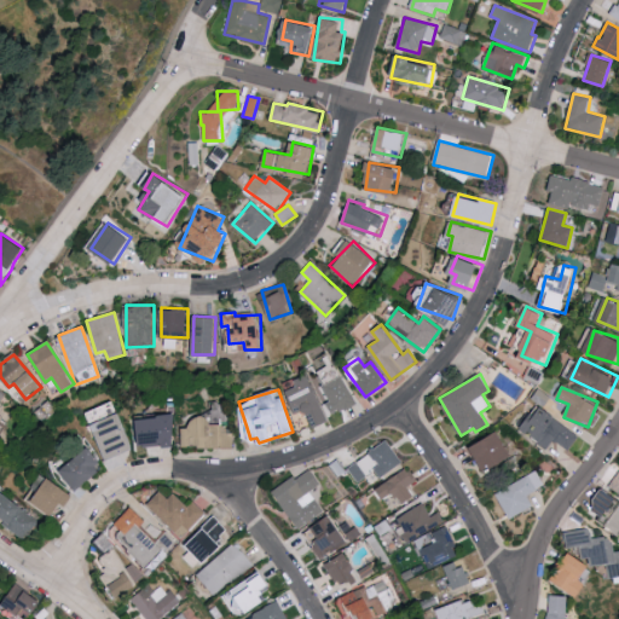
[(104,458),(131,451),(119,412),(115,414),(111,401),(88,410),(104,458)]
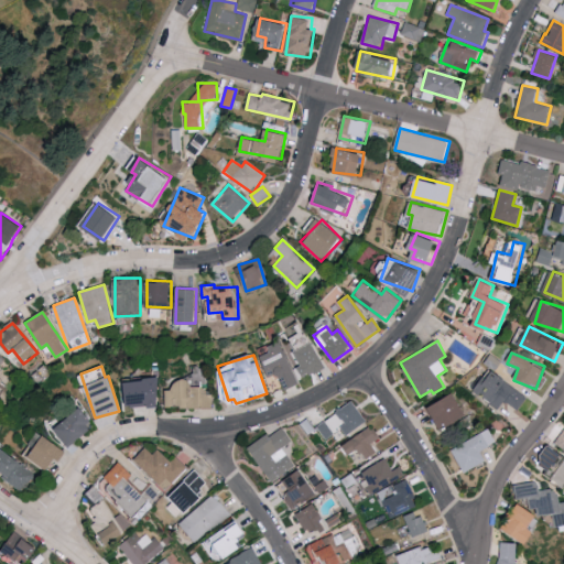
[(469,388),(501,407),(505,401),(519,410),(529,394),(490,372),(485,380),(476,375),(469,388)]
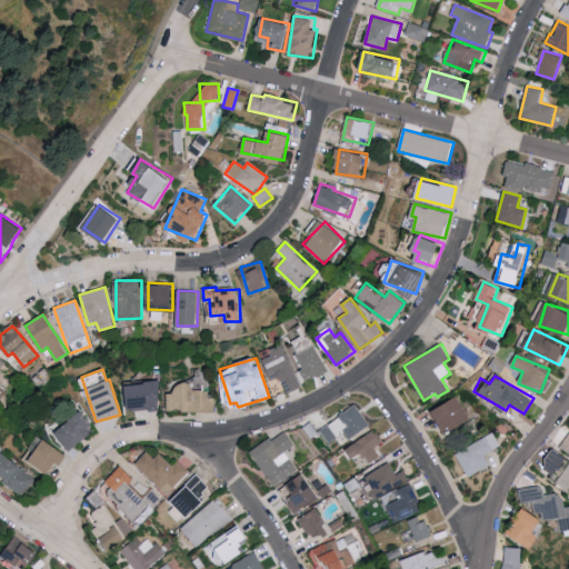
[(167,411),(215,411),(215,392),(190,393),(190,381),(175,382),(175,392),(167,392),(167,411)]
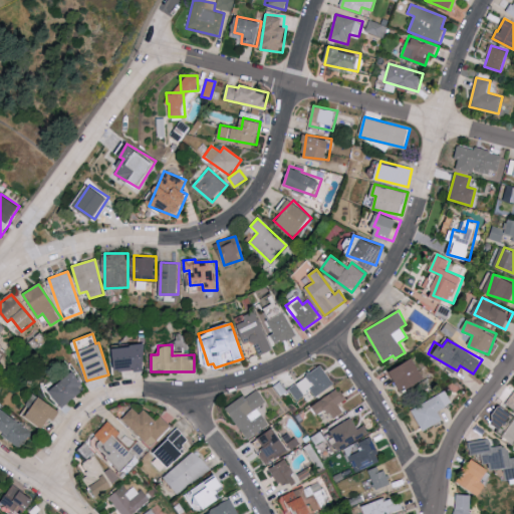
[(112,369),(134,368),(134,371),(142,370),(142,354),(137,355),(137,348),(111,349),(112,369)]
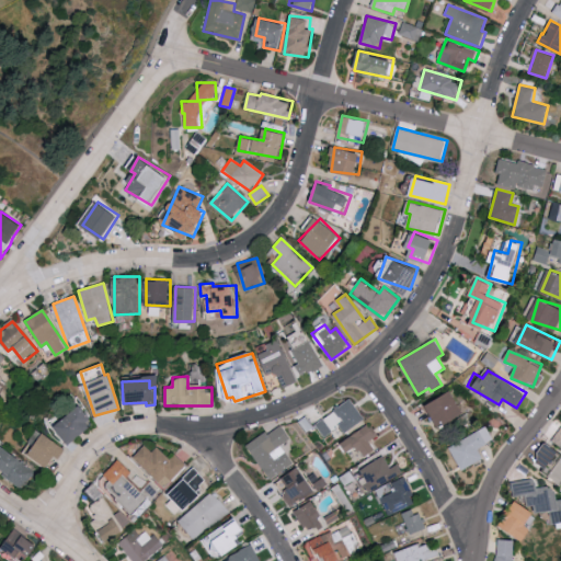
[(466,415),(455,391),(428,403),(439,427),(466,415)]
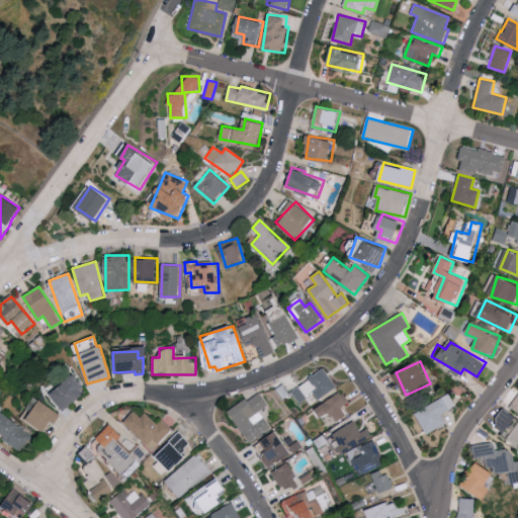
[(298,403),(315,393),(319,399),(337,387),(325,368),(290,391),(298,403)]
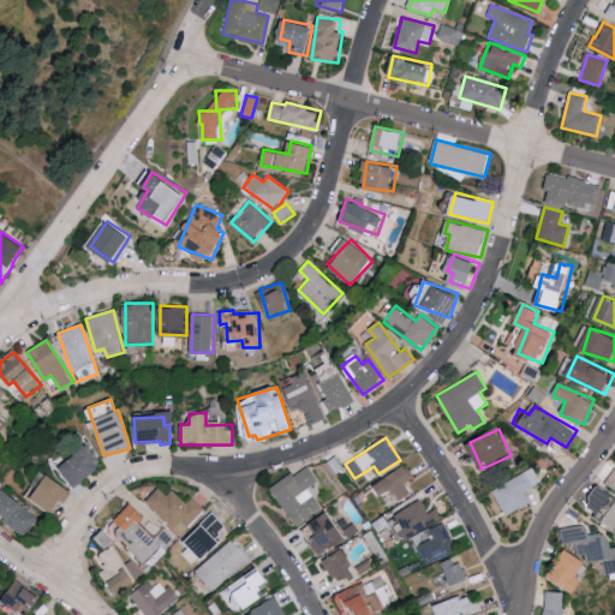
[(58,465),(72,487),(102,467),(88,446),(58,465)]
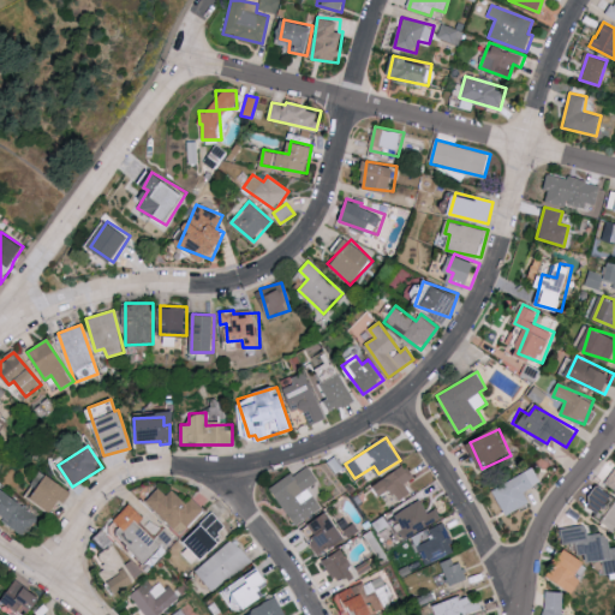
[(272,490),(298,525),(322,507),(308,488),(320,478),(308,463),(272,490)]
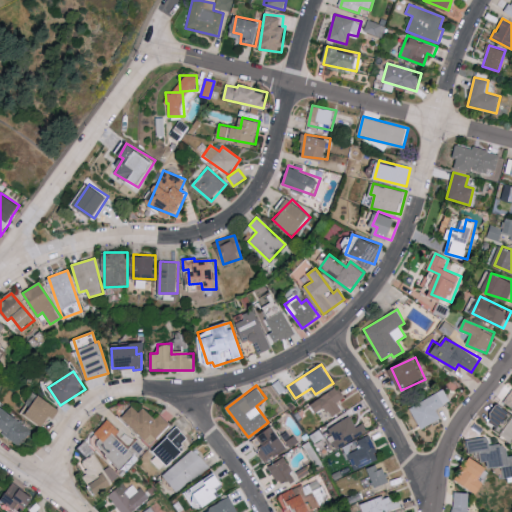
[(511,387),(503,405),(511,408),(511,387)]
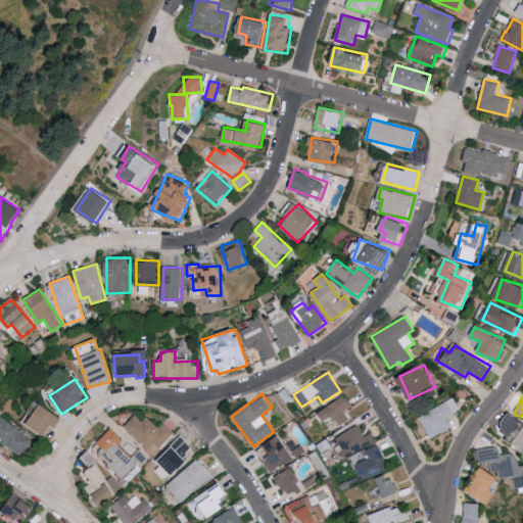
[(352,407),(347,396),(319,410),(324,421),(335,416),(340,425),(350,420),(345,410),(352,407)]
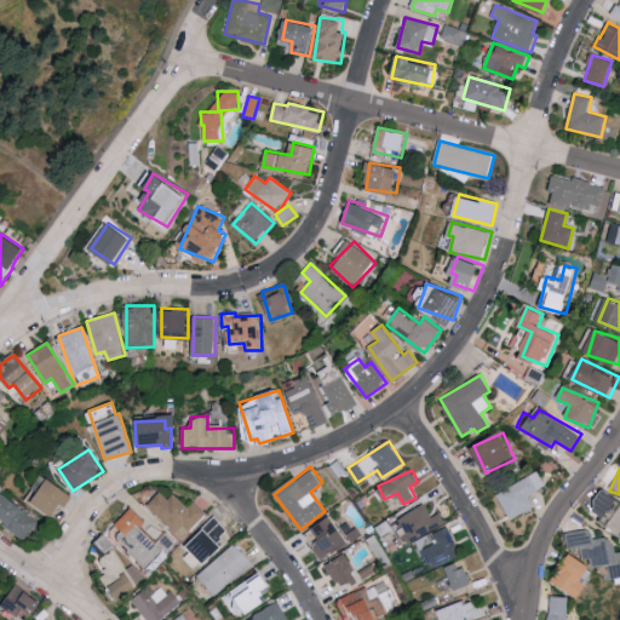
[(495,495),(511,520),(533,506),(528,497),(544,486),(535,471),(495,495)]
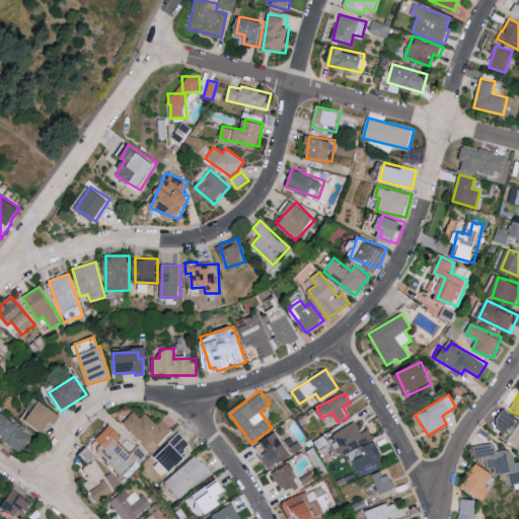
[(45,434),(58,414),(38,399),(24,420),(45,434)]
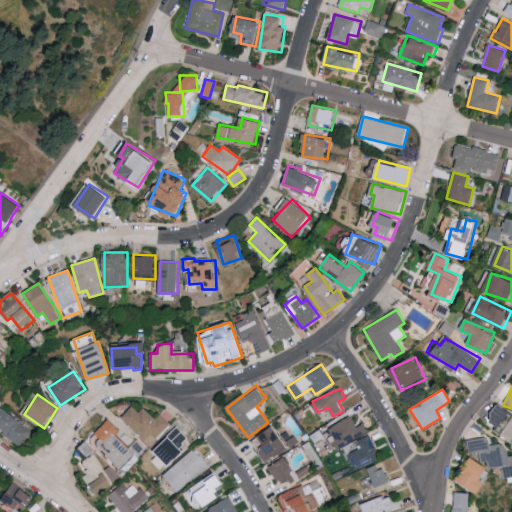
[(505,429),(502,433),(511,440),(511,412),(500,404),(490,418),(505,429)]
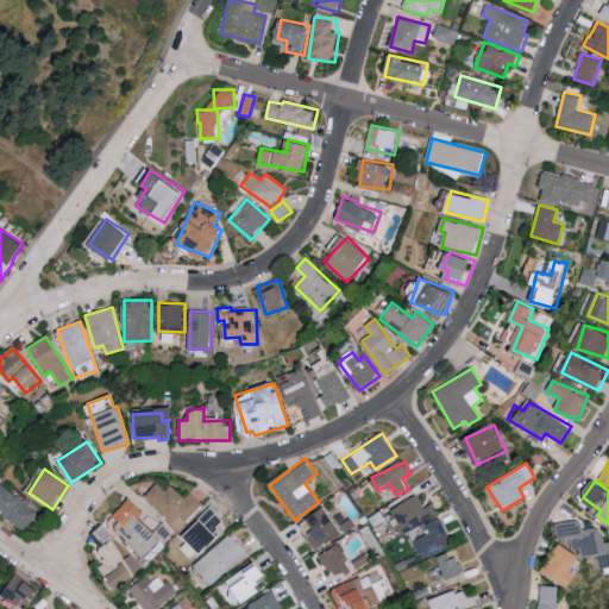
[(192,493),(186,498),(173,484),(167,490),(159,483),(146,495),(179,529),(203,504),(192,493)]
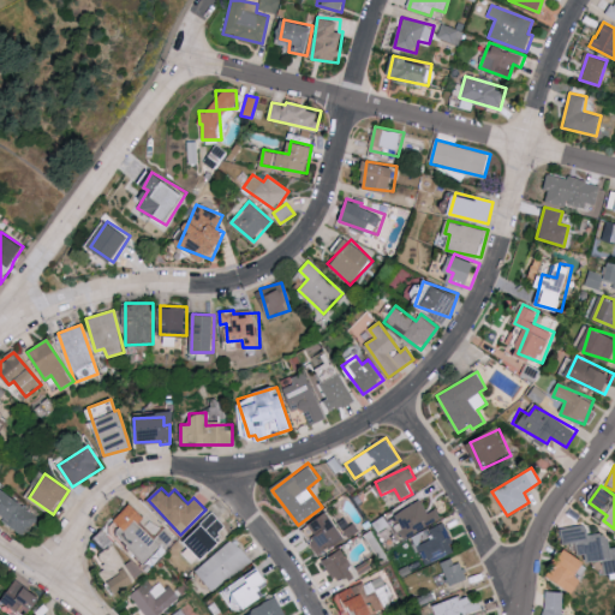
[(0,515),(23,535),(37,517),(3,489),(0,491),(0,515)]
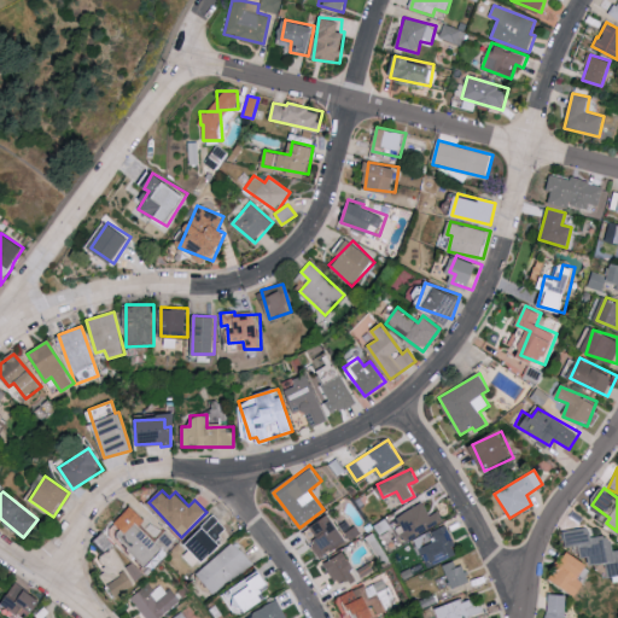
[(438,511),(431,516),(424,502),(396,518),(409,541),(444,520),(438,511)]
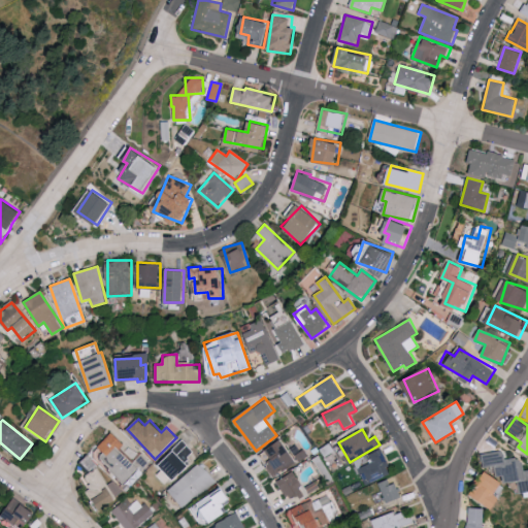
[(124,483),(138,469),(140,471),(149,463),(140,454),(131,462),(120,449),(125,444),(112,431),(93,450),(124,483)]
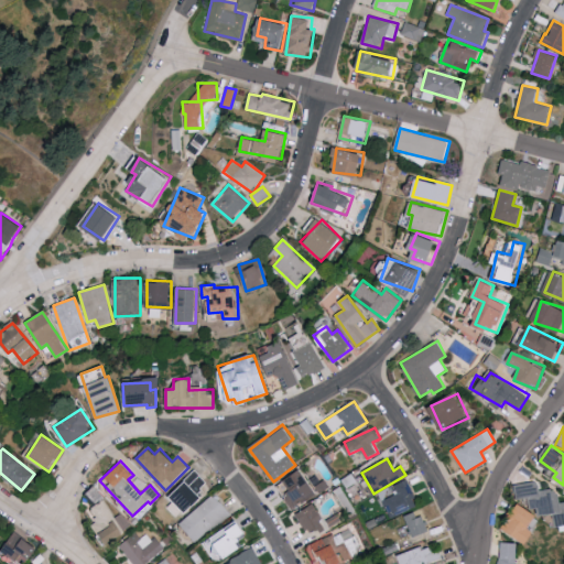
[(294,509),(316,495),(301,469),(283,480),(291,491),(285,496),(294,509)]
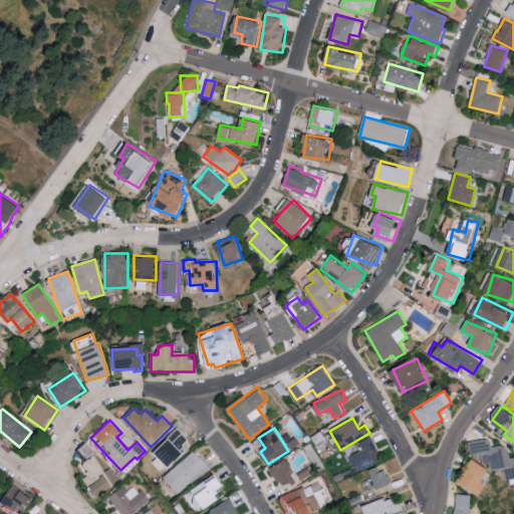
[(179,448),(187,441),(178,431),(159,447),(174,463),(184,453),(179,448)]
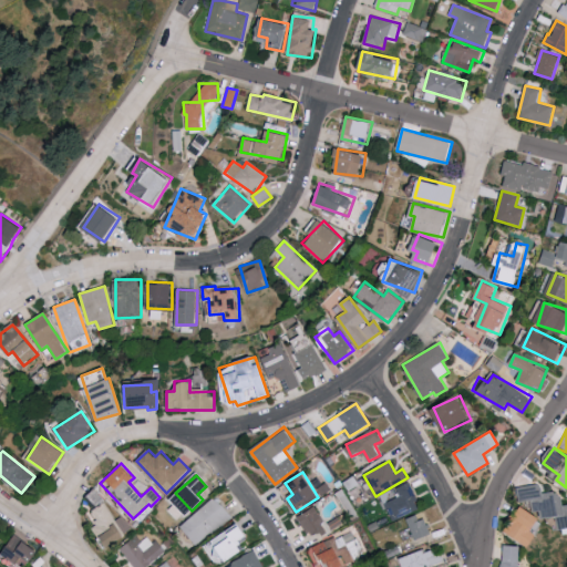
[(398,487),(401,496),(385,503),(394,521),(421,508),(409,482),(398,487)]
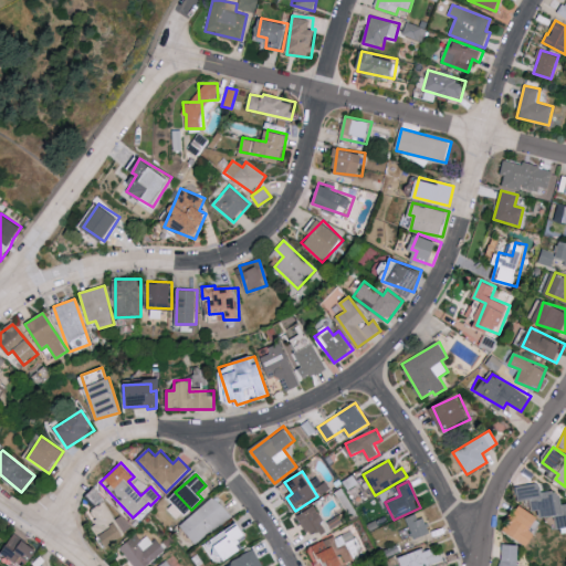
[(399,495),(396,488),(380,493),(383,501),(399,495)]
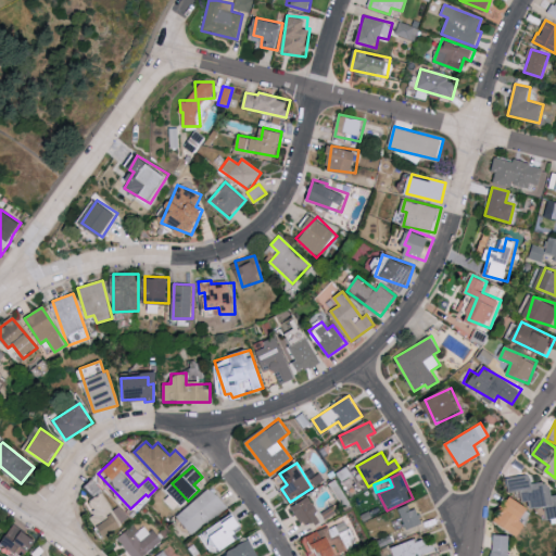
[(227,506),(210,487),(177,516),(194,535),(227,506)]
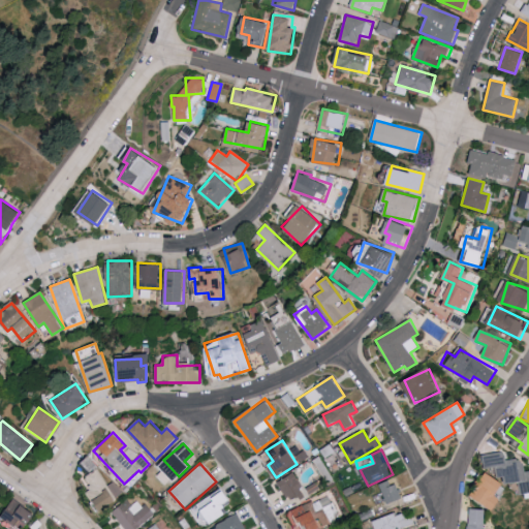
[(278,481),(290,502),(307,494),(293,472),(278,481)]
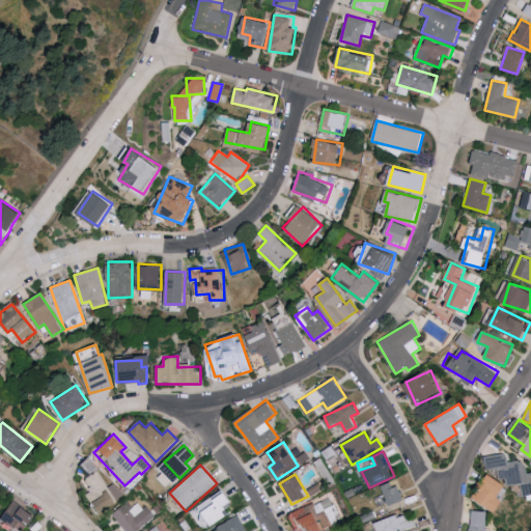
[(500,513),(507,502),(501,497),(508,485),(490,474),(475,497),(500,513)]
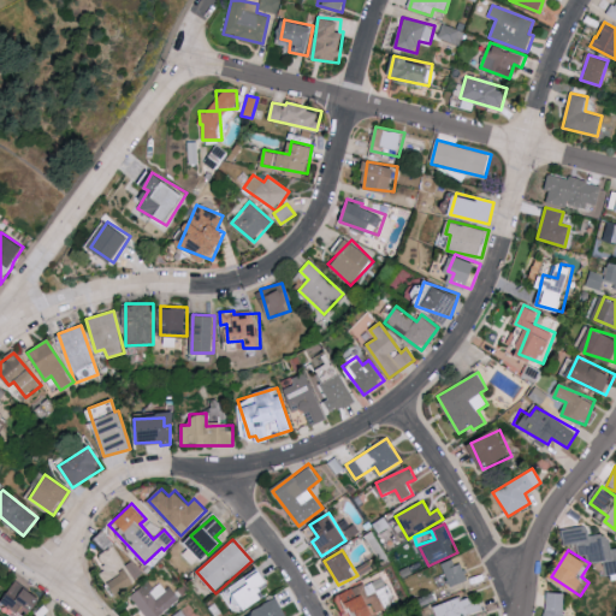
[(457,557),(440,564),(450,587),(467,580),(457,557)]
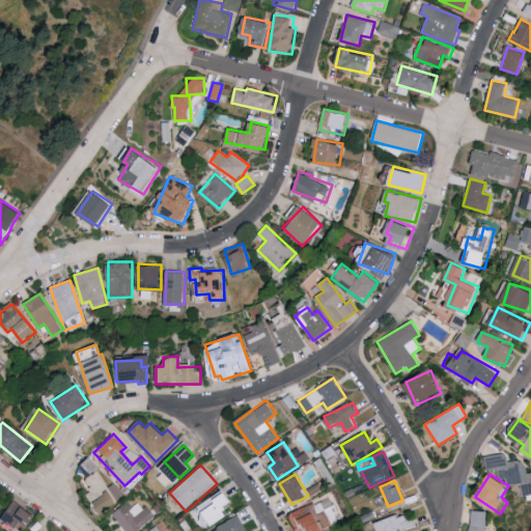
[(197,509),(210,528),(230,514),(225,507),(233,502),(226,491),(197,509)]
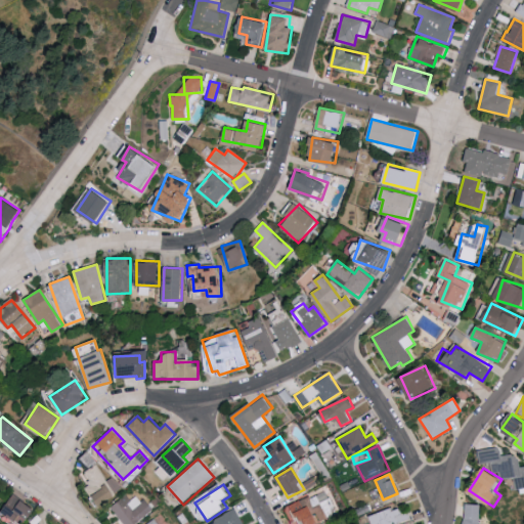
[(314,523),(337,516),(326,490),(292,504),(300,523),(314,523)]
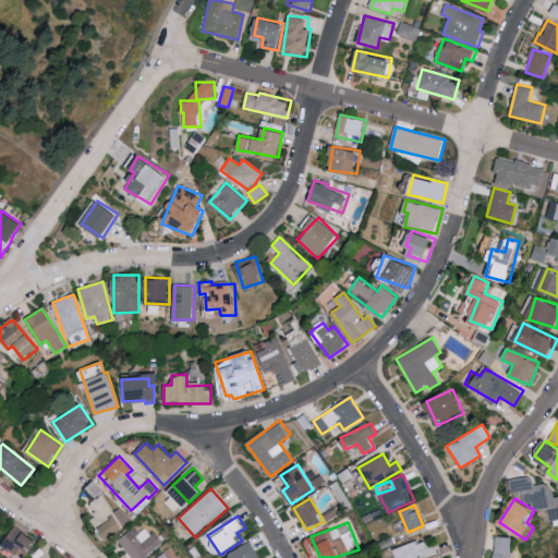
[(29,555),(38,544),(16,525),(1,544),(15,556),(22,548),(29,555)]
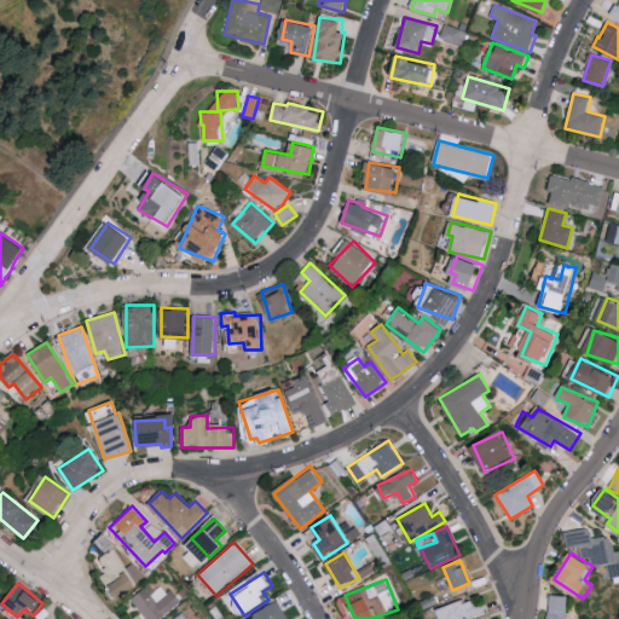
[(129,599),(146,618),(158,618),(180,601),(171,589),(160,599),(148,584),(129,599)]
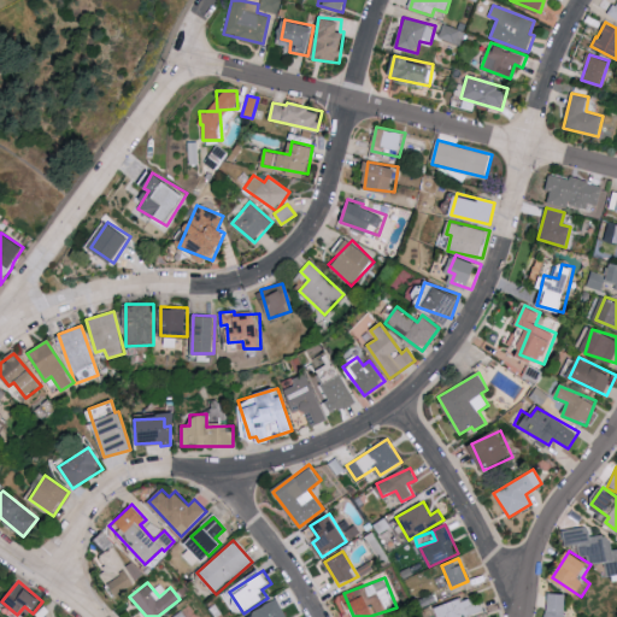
[(544,616),(565,616),(571,597),(551,592),(544,616)]
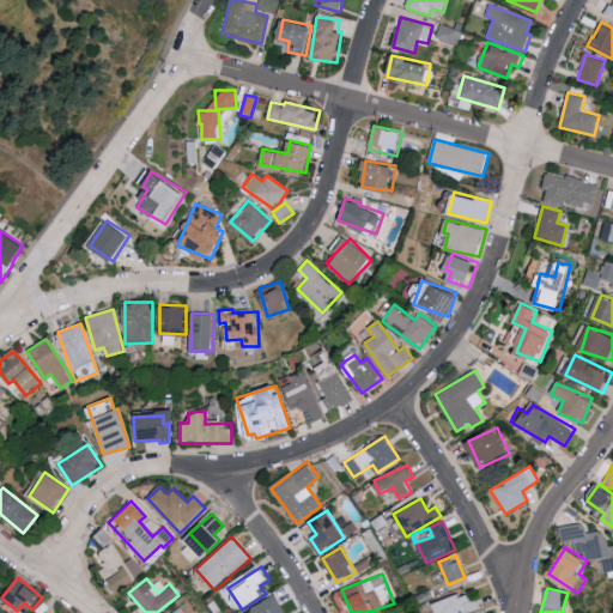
[(478,599),(471,601),(467,592),(432,604),(435,612),(465,612),(481,608),(478,599)]
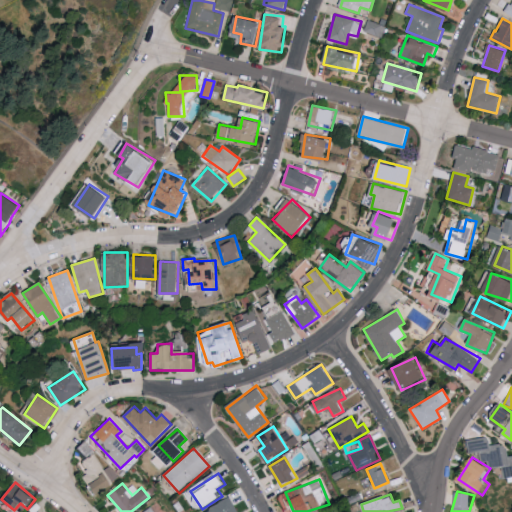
[(238,511),(231,498),(202,511),(238,511)]
